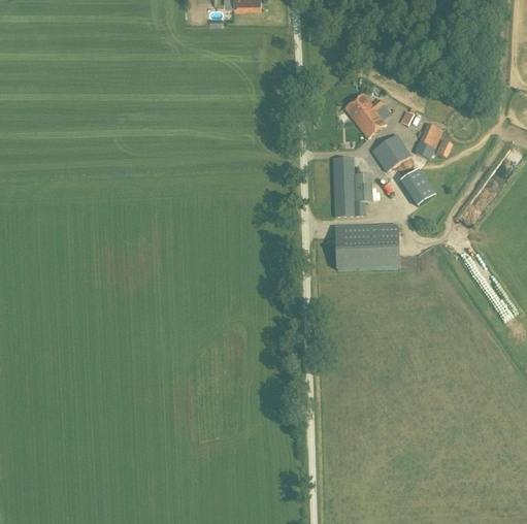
[(223,19),(223,7),(207,7),(207,19),(209,19),(208,23),(222,23),(222,19),(223,19)]
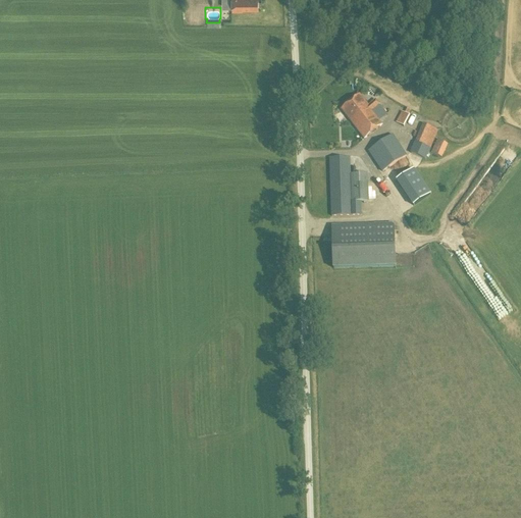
[(367,102),(359,91),(341,105),(363,136),(381,121),(371,107),(379,101),(375,95),(367,102)]
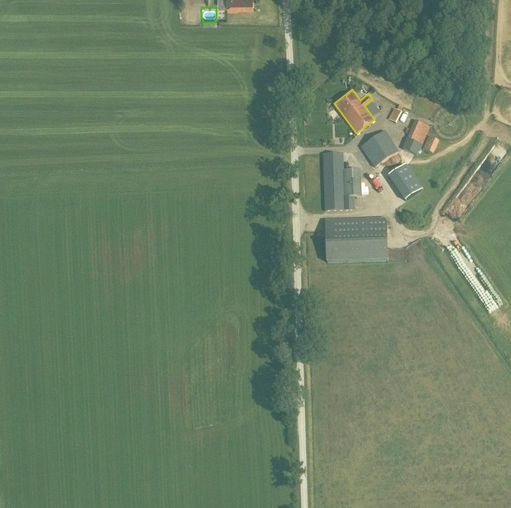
[(403,105),(399,103),(396,107),(393,105),(387,116),(395,121),(397,117),(403,105)]
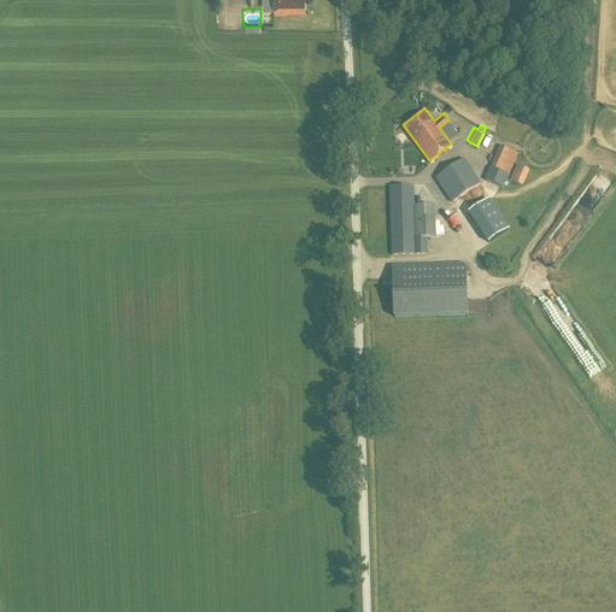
[(503,184),(517,149),(499,141),(490,163),(484,176),(503,184)]
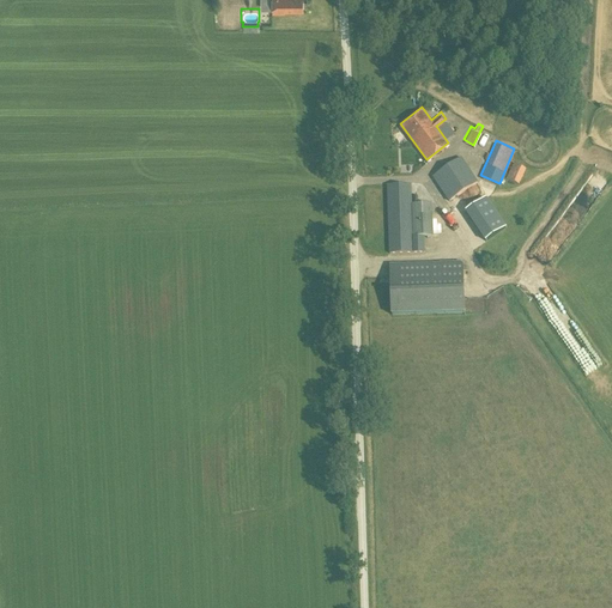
[(448,198),(478,178),(461,153),(431,174),(448,198)]
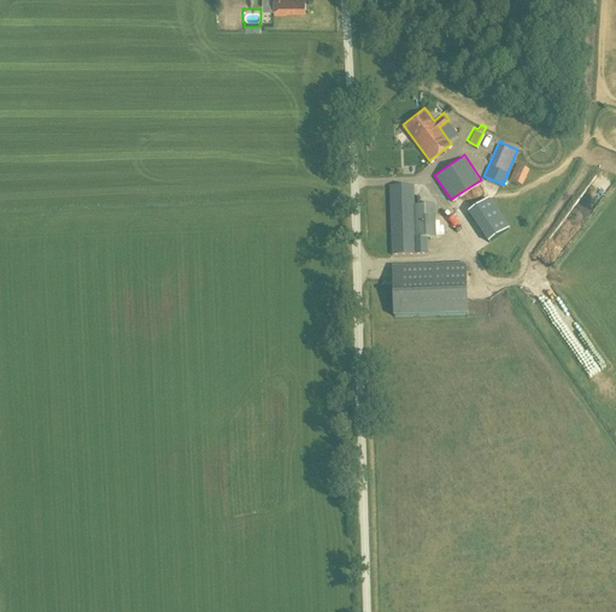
[(521,182),(529,166),(516,160),(509,176),(521,182)]
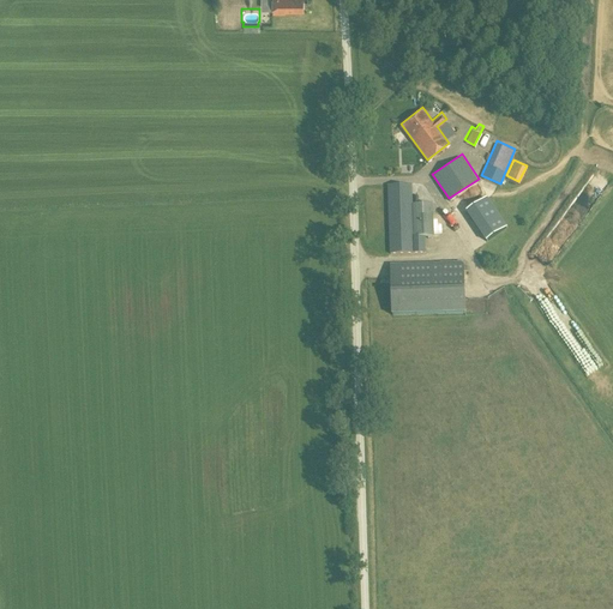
[(412,200),(412,180),(386,181),(389,249),(425,248),(424,233),(432,233),(432,199),(412,200)]
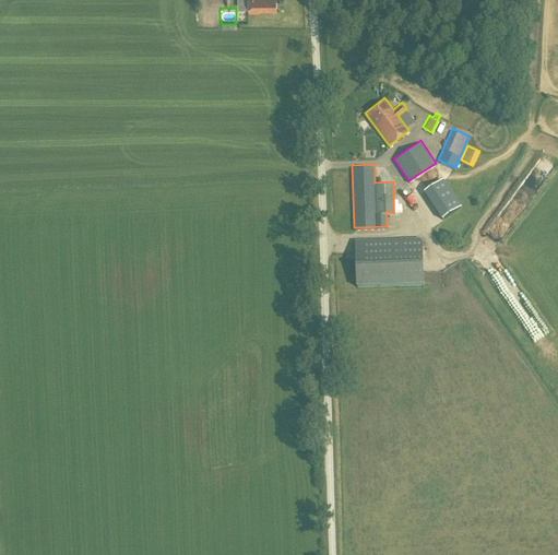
[(441,178),(423,190),(441,217),(460,204),(441,178)]
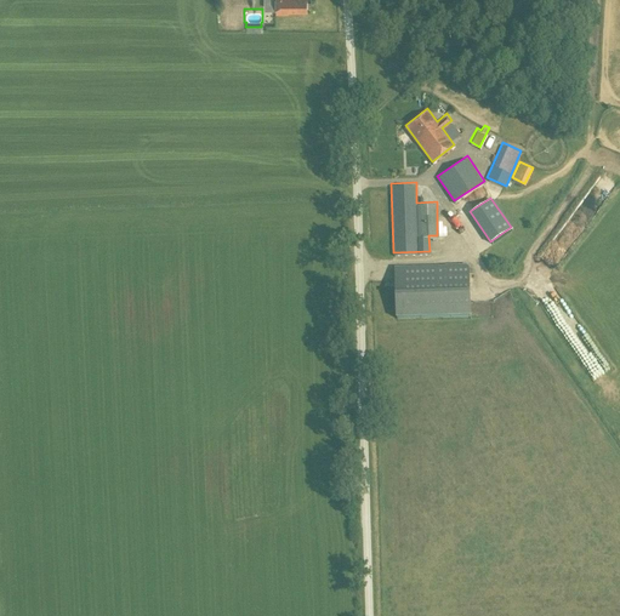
[(396,314),(470,312),(468,261),(394,263),(396,314)]
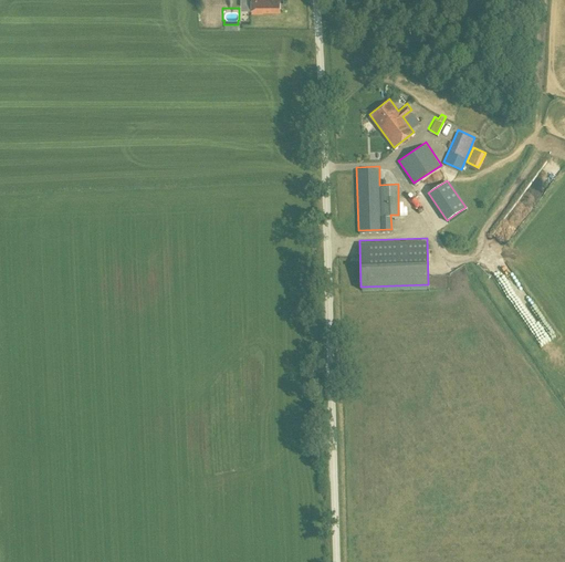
[(393,289),(393,300),(405,300),(405,289),(393,289)]
